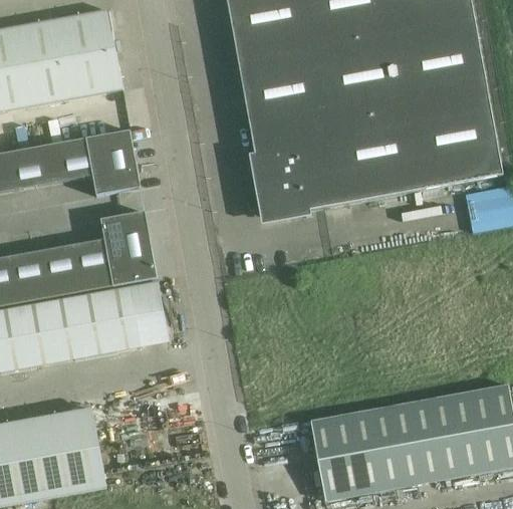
[(502,173),(470,0),(226,0),(265,216),(502,173)]
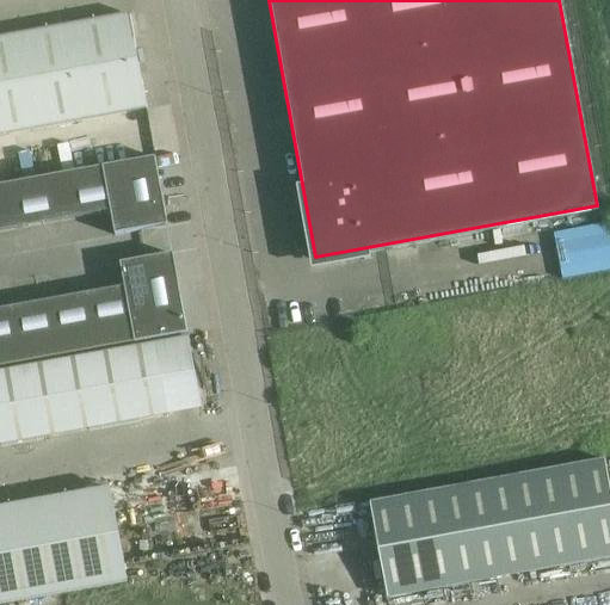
[(0,130),(146,104),(128,10),(0,32),(0,130)]
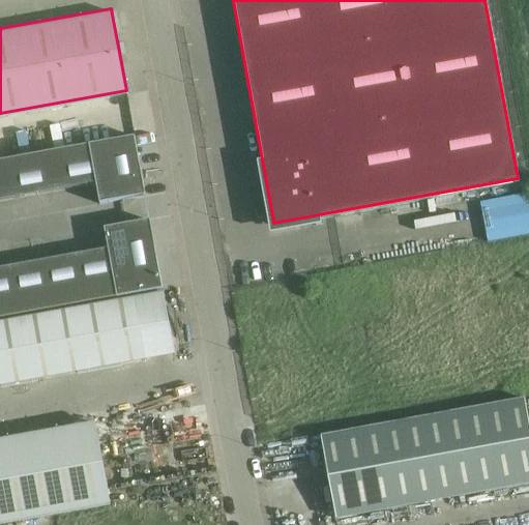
[(112,97),(95,100),(98,114),(115,111),(112,97)]
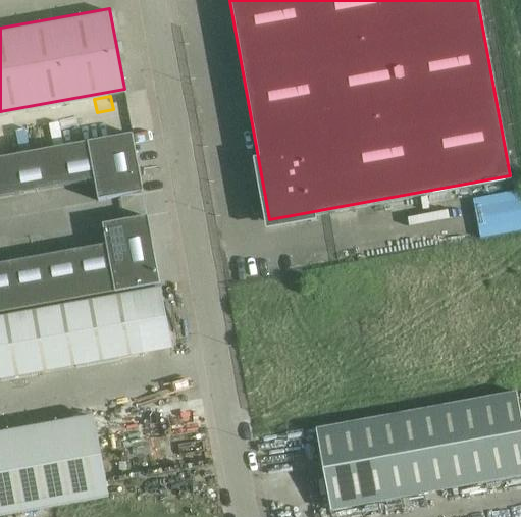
[(0,193),(93,176),(97,197),(142,189),(132,131),(0,154),(0,193)]
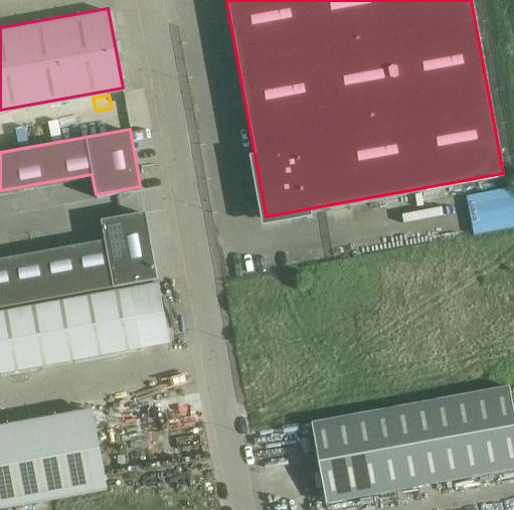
[(0,306),(157,277),(145,210),(100,218),(104,237),(0,257),(0,306)]
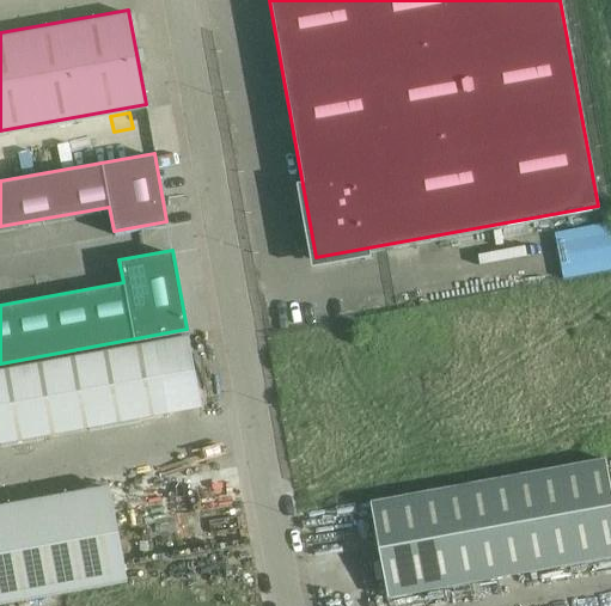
[(0,441),(200,404),(187,334),(0,367),(0,441)]
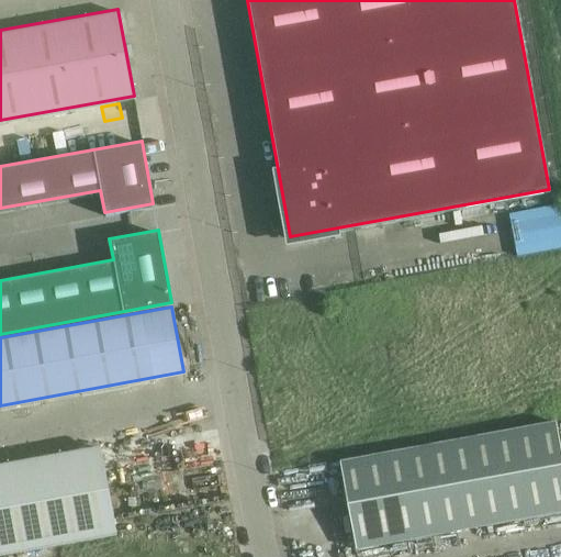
[(560,449),(556,420),(339,459),(355,546),(560,509),(560,449)]
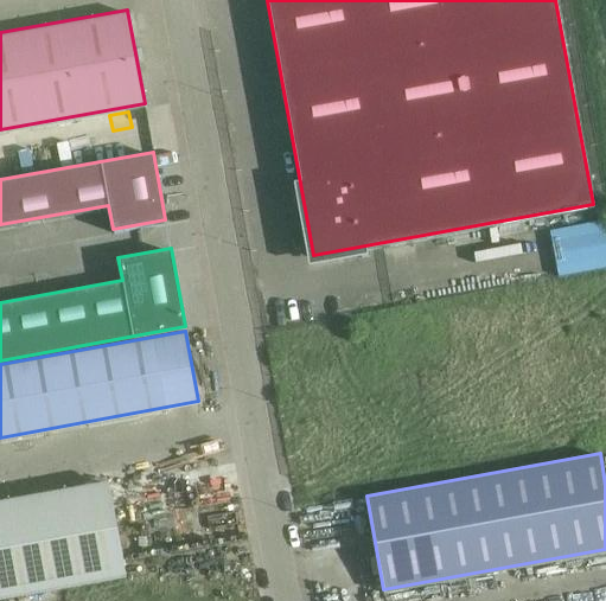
[(108,480),(0,499),(0,596),(125,574),(108,480)]
